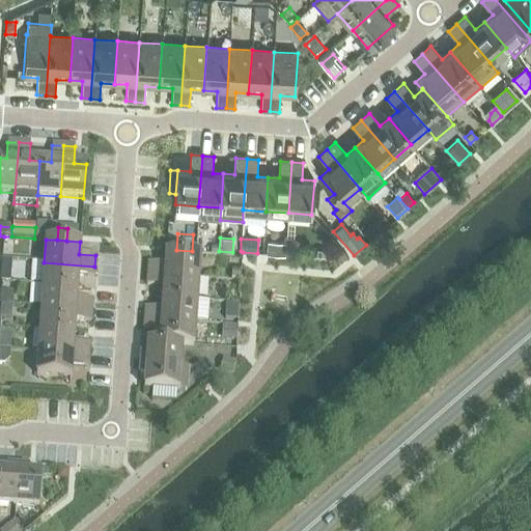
[(292,241),(288,244),(288,249),(294,251),(298,249),(298,243),(292,241)]
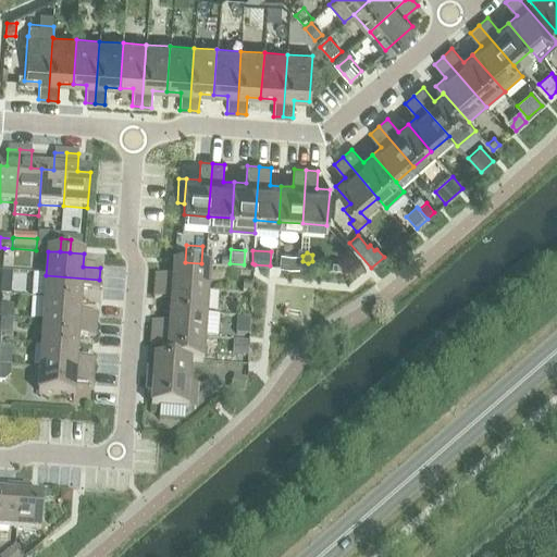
[(282,255),(281,265),(299,267),(300,256),(282,255)]
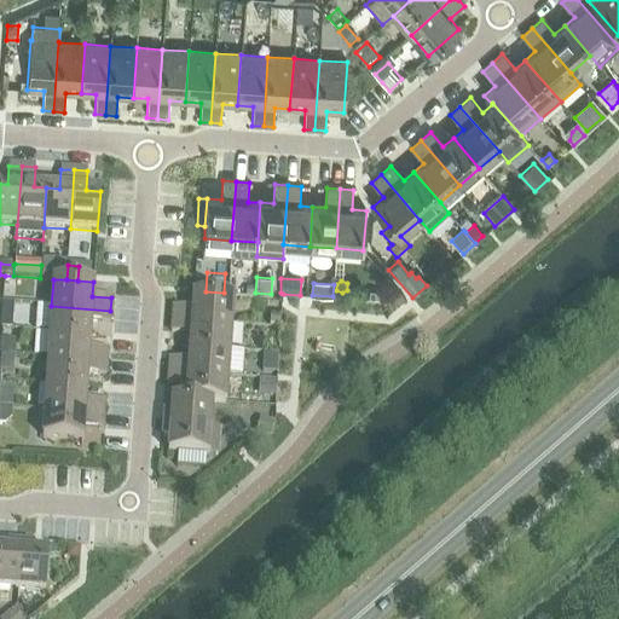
[(379,287),(377,300),(393,301),(394,288),(379,287)]
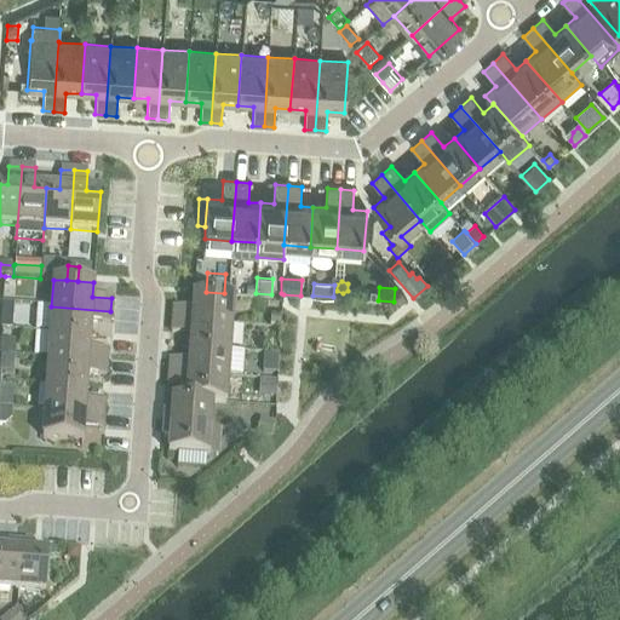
[(173,308),(172,321),(231,325),(234,298),(194,294),(193,309),(173,308)]
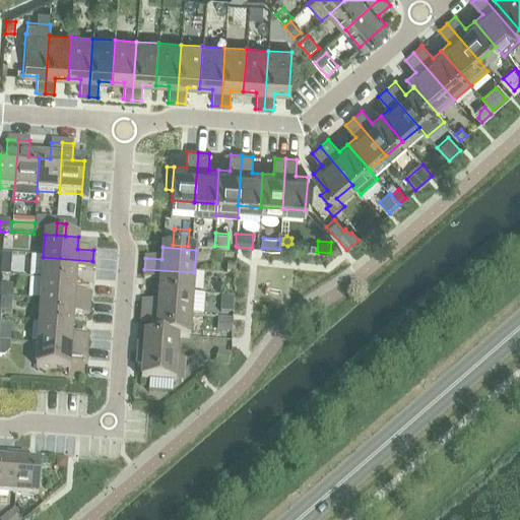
[(43,257),(42,279),(75,281),(76,271),(92,272),(92,261),(43,257)]
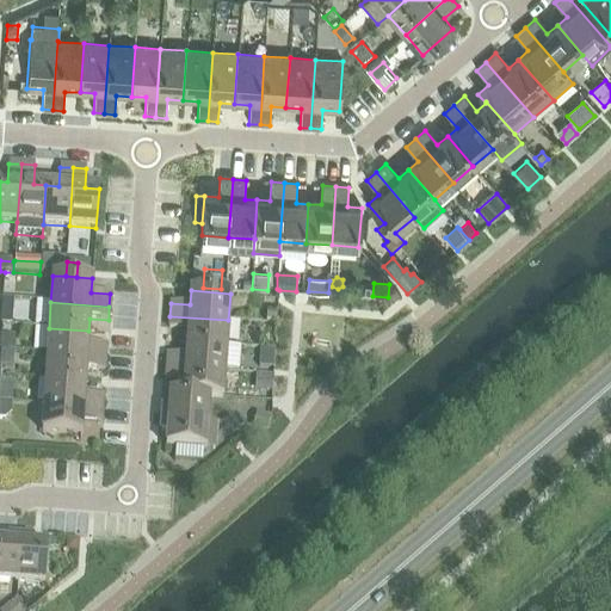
[(267,310),(266,323),(277,323),(277,312),(267,310)]
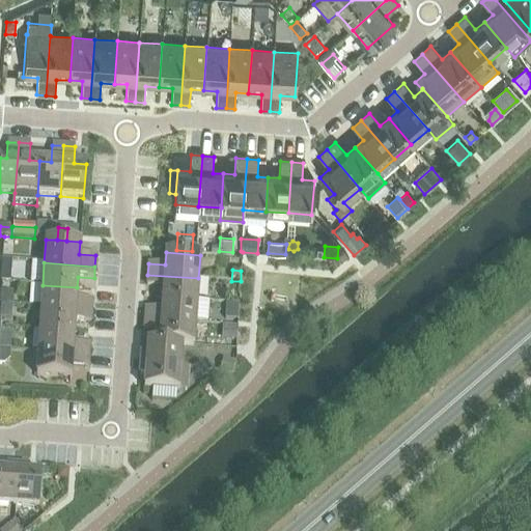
[(163,287),(162,298),(196,301),(198,278),(147,275),(146,285),(163,287)]
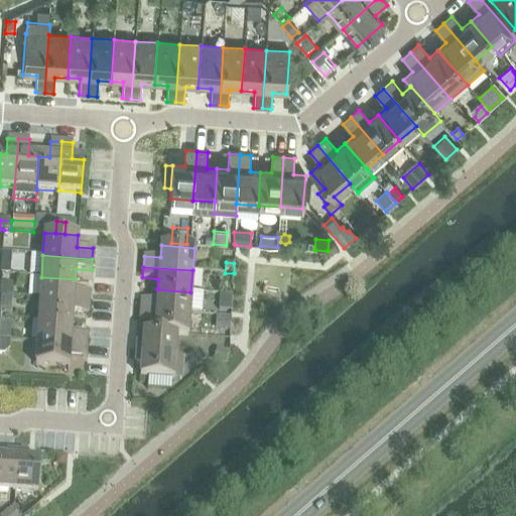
[(41,277),(39,299),(89,302),(90,291),(74,290),(75,279),(41,277)]
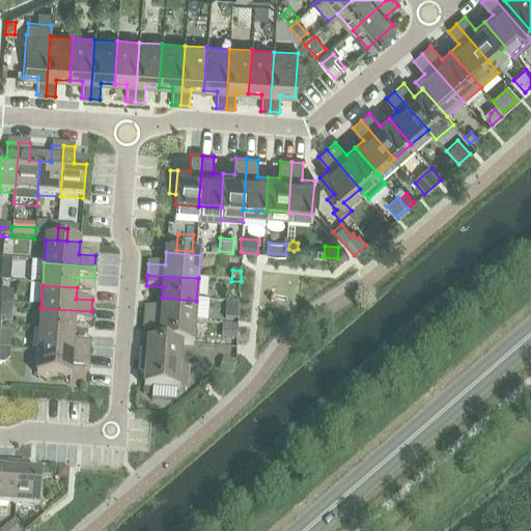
[(1,292),(0,302),(0,305),(12,306),(12,294),(1,292)]
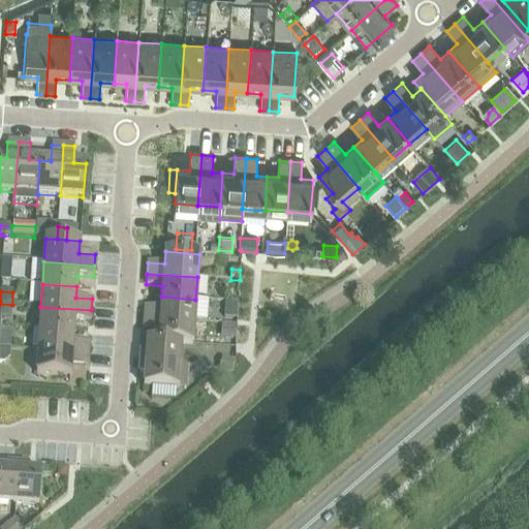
[(145,307),(144,318),(194,322),(195,300),(161,297),(160,308),(145,307)]
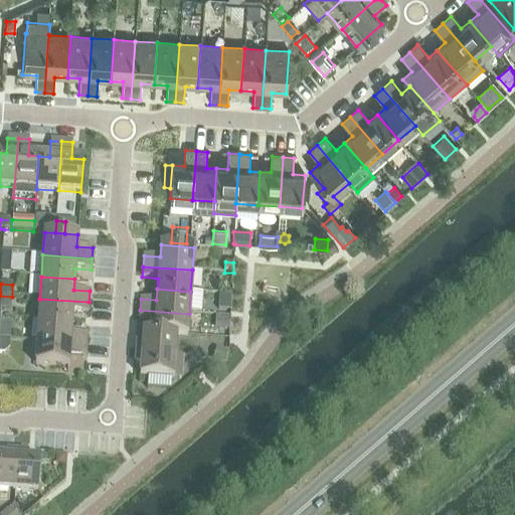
[(221,297),(220,314),(230,314),(230,313),(231,297),(221,297)]
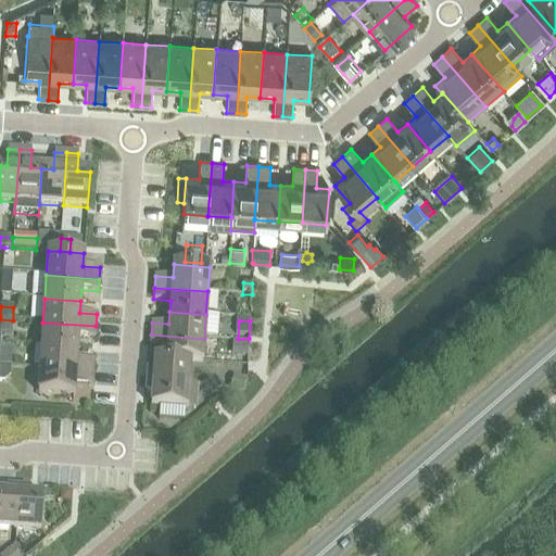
[(0,332),(0,333),(0,336),(10,337),(11,323),(1,321),(0,332)]
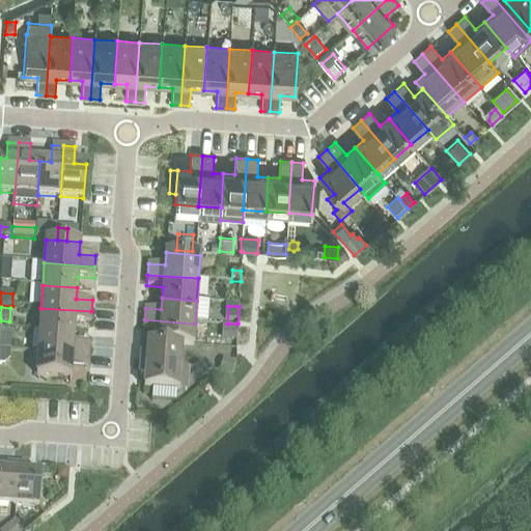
[(40,308),(39,330),(74,333),(75,322),(91,323),(91,311),(40,308)]
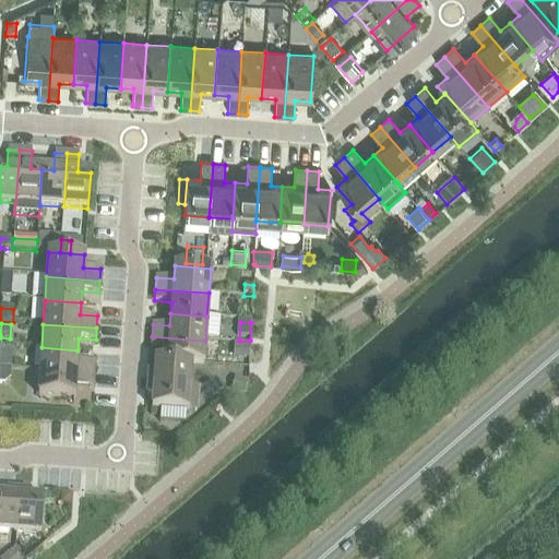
[(168,349),(167,360),(167,361),(191,363),(191,364),(203,365),(205,341),(152,336),(151,347),(168,349)]
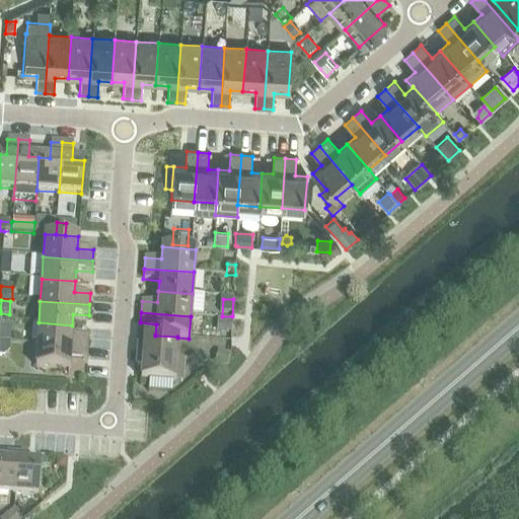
[(217,332),(231,332),(232,319),(218,319),(217,332)]
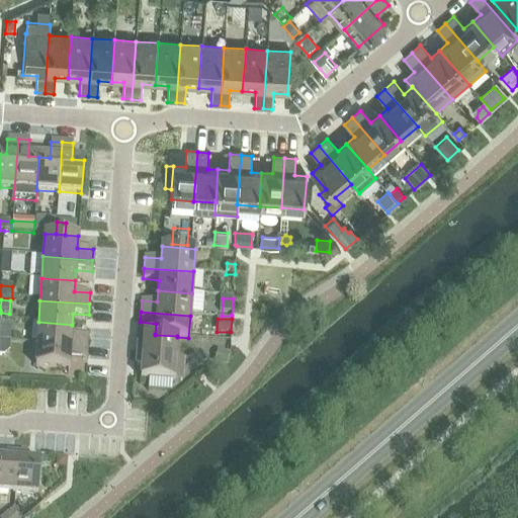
[(38,322),(36,344),(86,347),(87,336),(71,335),(72,325),(38,322)]
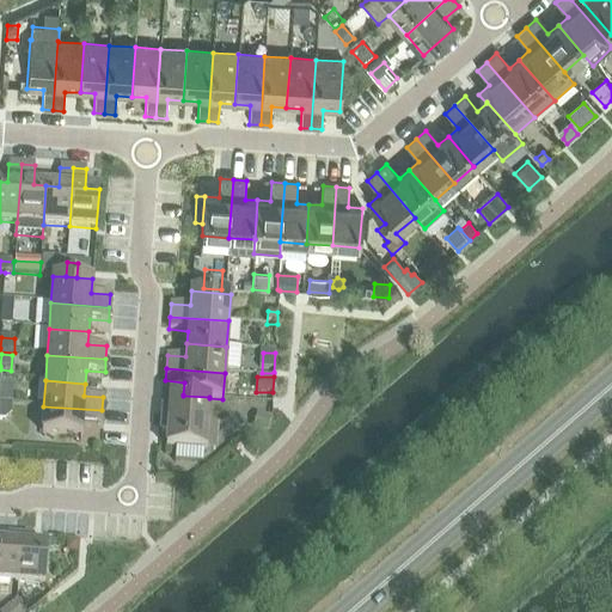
[(0,393),(0,403),(10,404),(10,395),(0,393)]
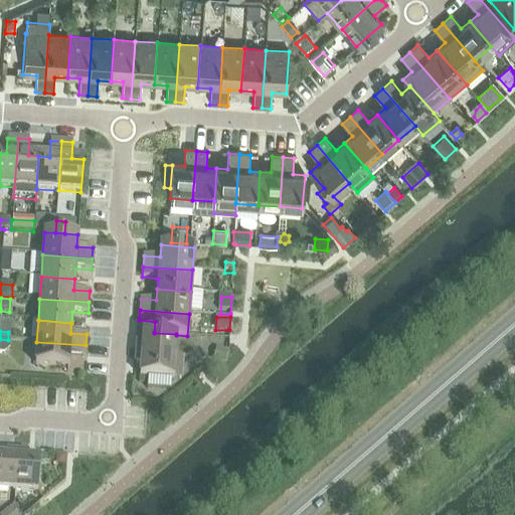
[(136,342),(135,353),(175,356),(176,335),(176,334),(154,333),(154,332),(143,331),(142,343),(136,342)]
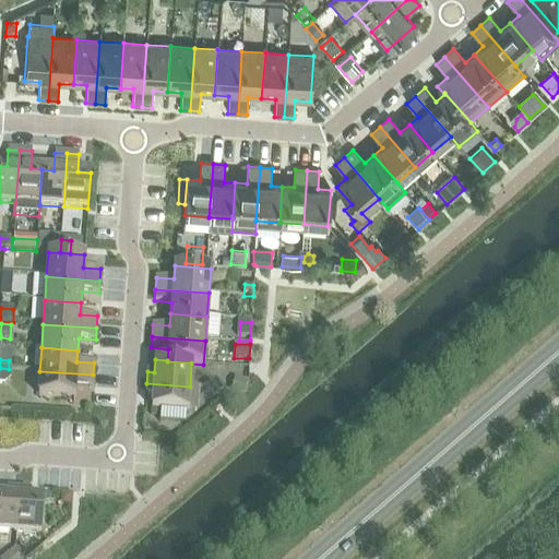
[(0,369),(0,385),(4,387),(10,382),(10,370),(0,369)]
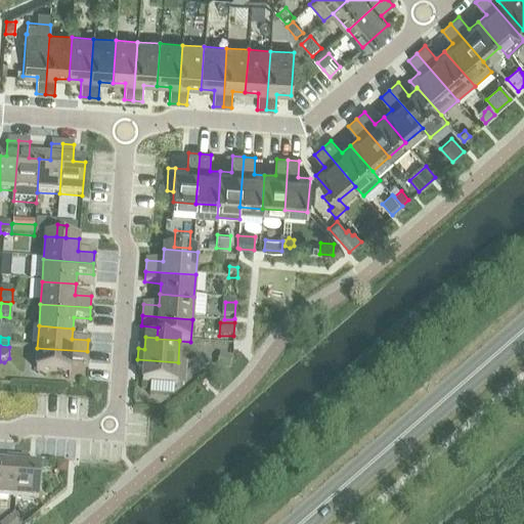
[(87,351),(37,348),(36,372),(70,374),(71,361),(87,362),(87,351)]
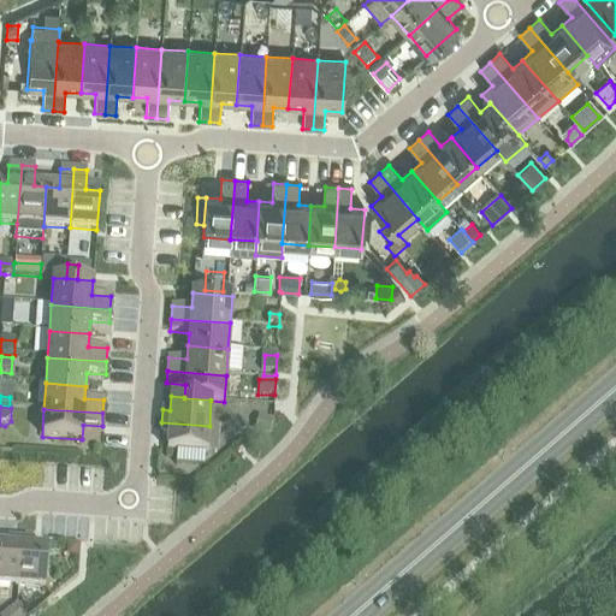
[(241,414),(232,420),(242,432),(250,425),(241,414)]
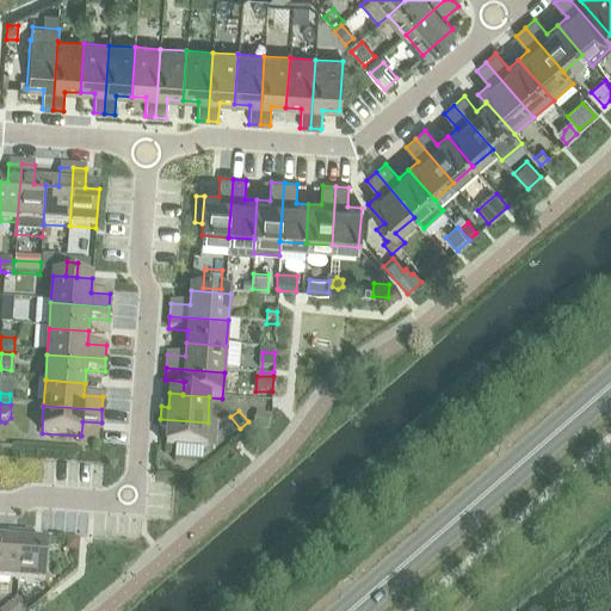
[(255,414),(252,427),(255,429),(267,432),(270,418),(255,414)]
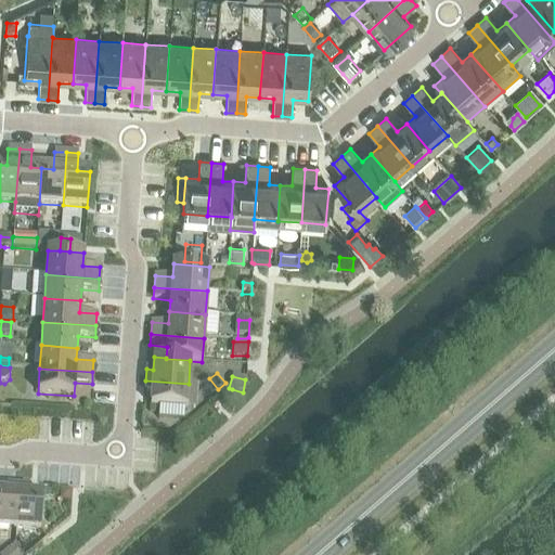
[(218,389),(209,378),(202,385),(210,396),(218,389)]
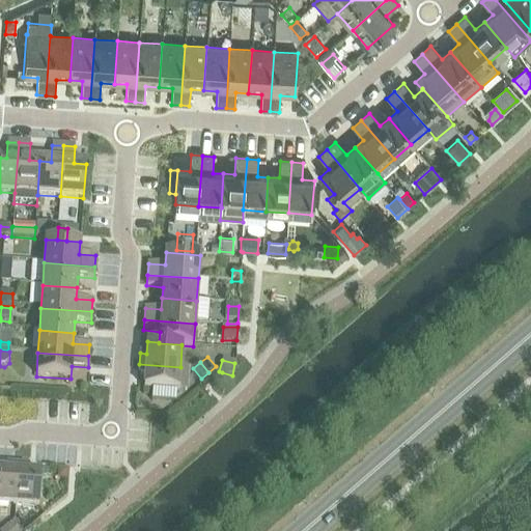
[(180,367),(139,364),(139,375),(145,376),(144,389),(188,392),(189,368),(180,367)]
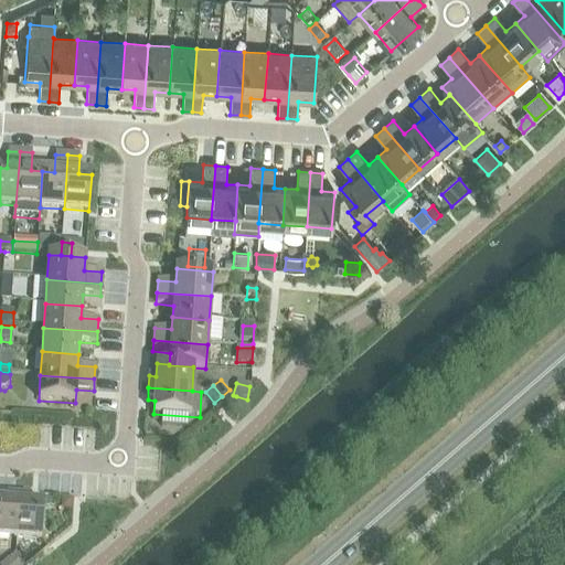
[(0,500),(0,537),(16,539),(19,496),(7,494),(6,501),(0,500)]
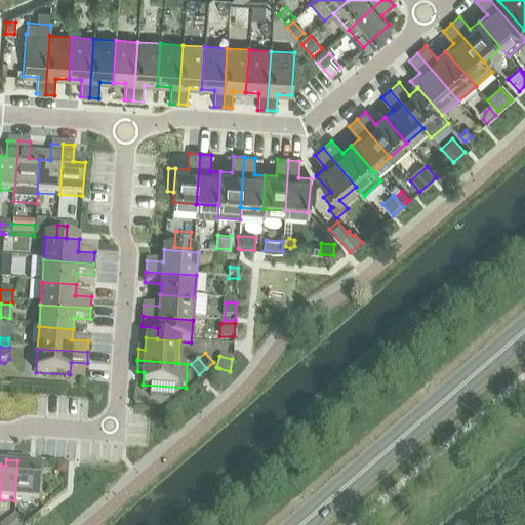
[(30,461),(17,460),(14,500),(38,502),(41,469),(29,468),(30,461)]
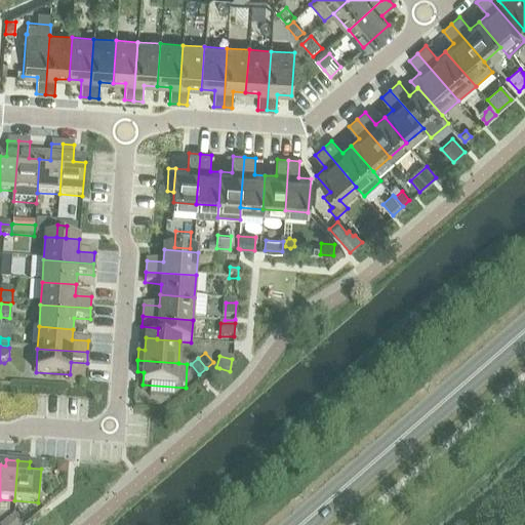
[(59,463),(59,474),(68,474),(68,463),(59,463)]
